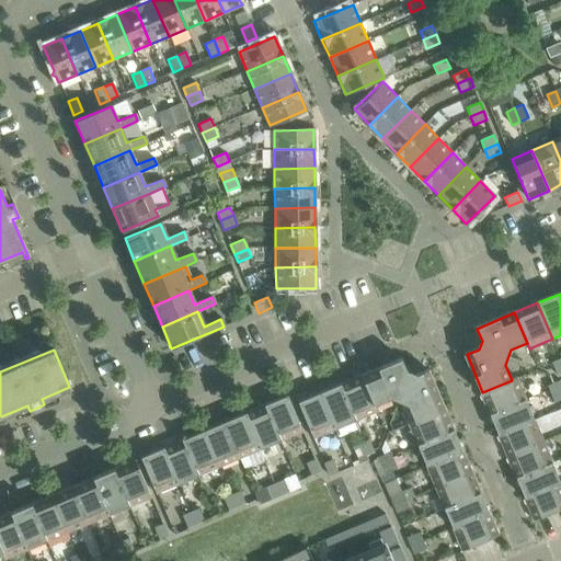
[(560,374),(560,359),(560,358),(551,362),(557,376),(560,374)]
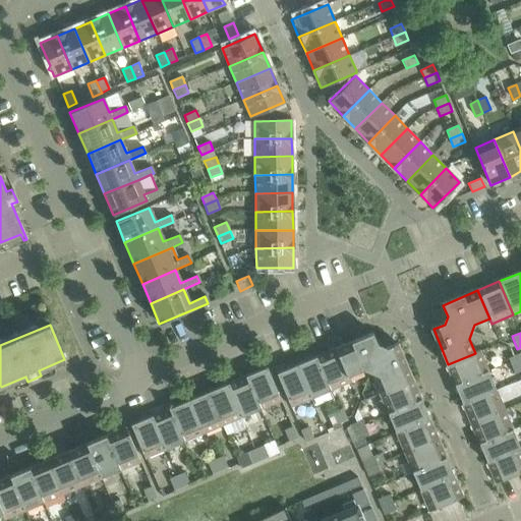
[(411,379),(397,344),(386,348),(378,345),(373,334),(338,349),(349,375),(362,369),(378,377),(384,390),(411,379)]
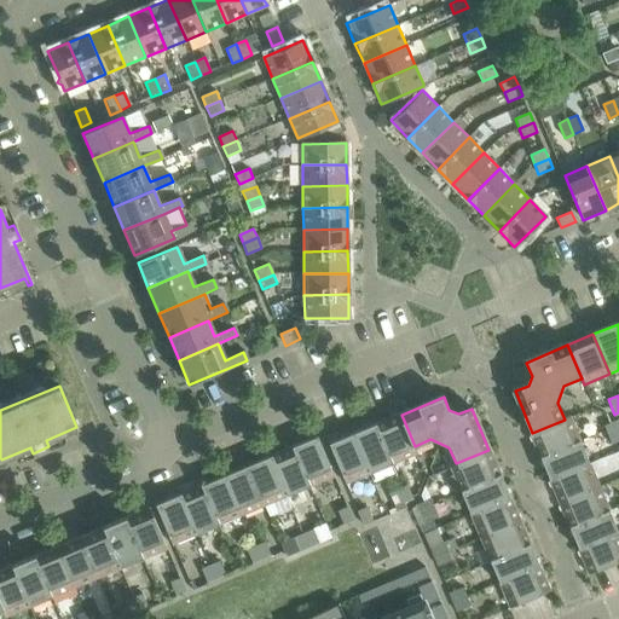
[(415,446),(401,415),(376,424),(393,464),(418,453),(415,446)]
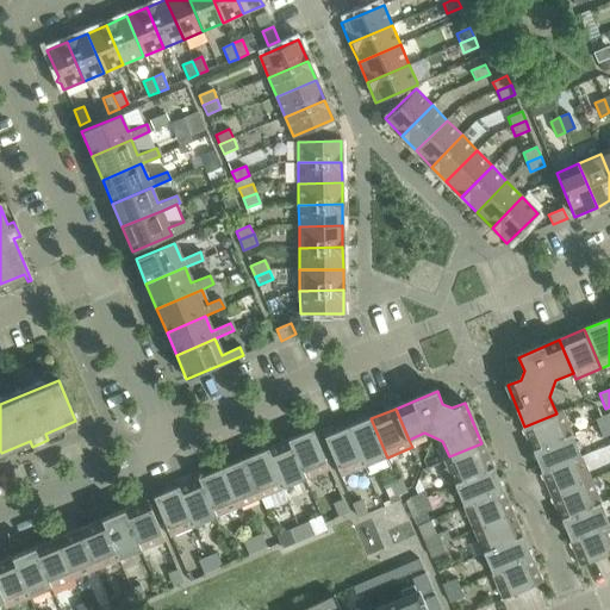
[(564,410),(556,414),(524,427),(534,450),(573,434),(564,410)]
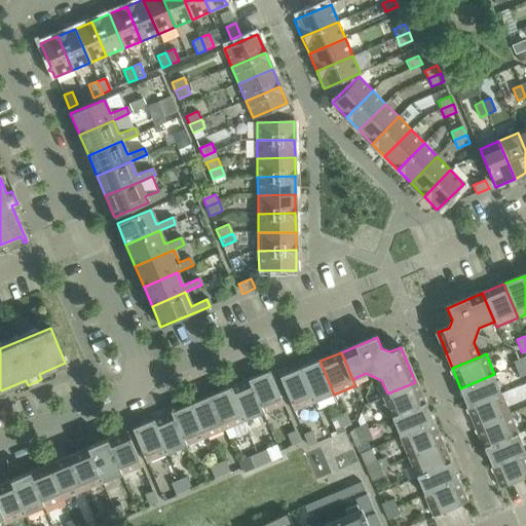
[(525,365),(525,357),(525,358),(525,357),(513,362),(517,370),(525,365)]
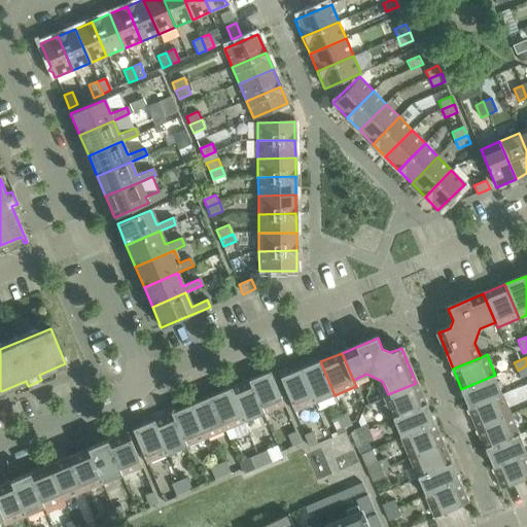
[(335,395),(320,361),(301,370),(315,403),(335,395)]
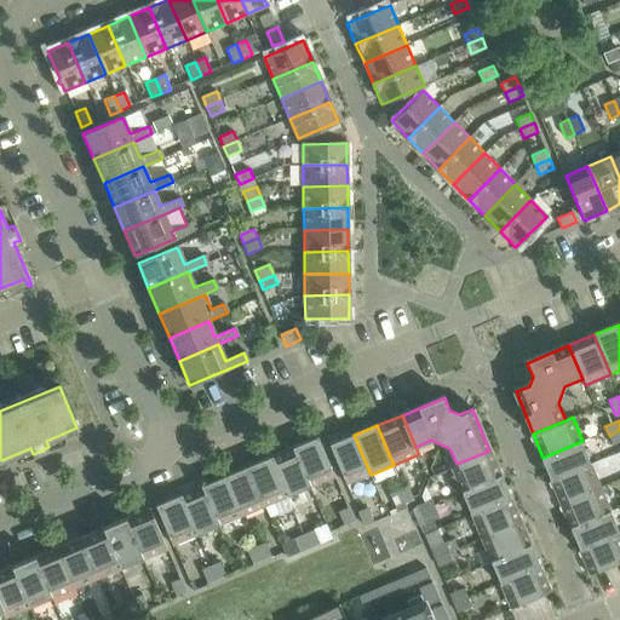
[(619,442),(619,430),(609,436),(613,446),(619,442)]
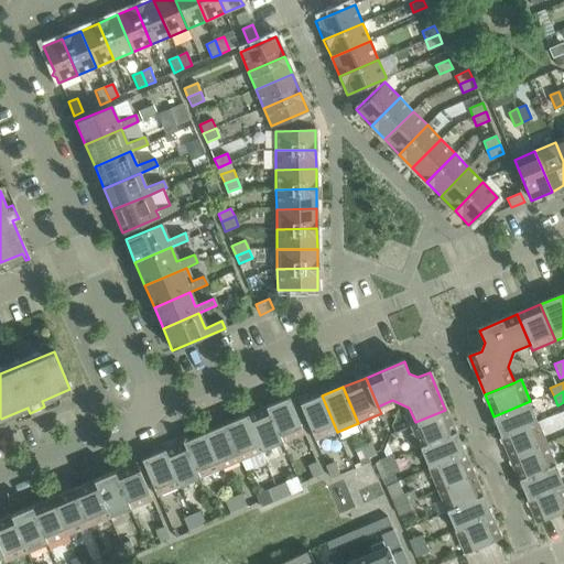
[(337,432),(322,396),(300,405),(314,441),(337,432)]
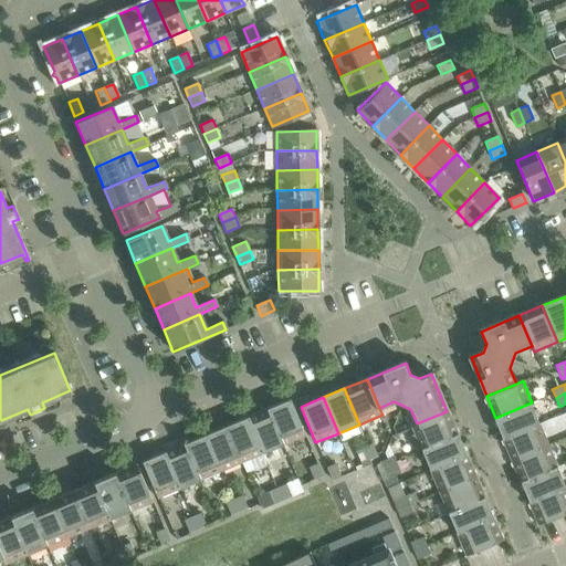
[(307,436),(292,400),(271,409),(286,444),(307,436)]
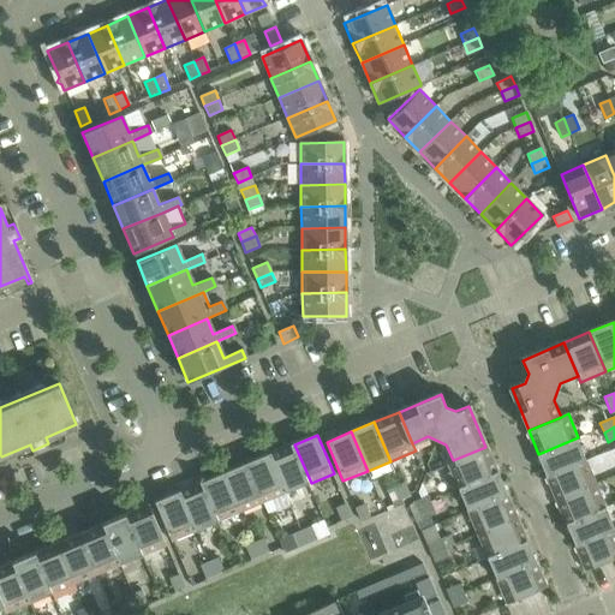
[(587,460),(578,437),(538,454),(548,476),(587,460)]
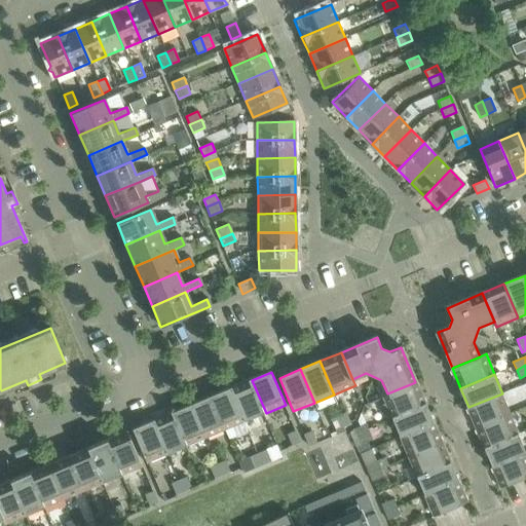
[(266,413),(252,380),(232,388),(247,421),(266,413)]
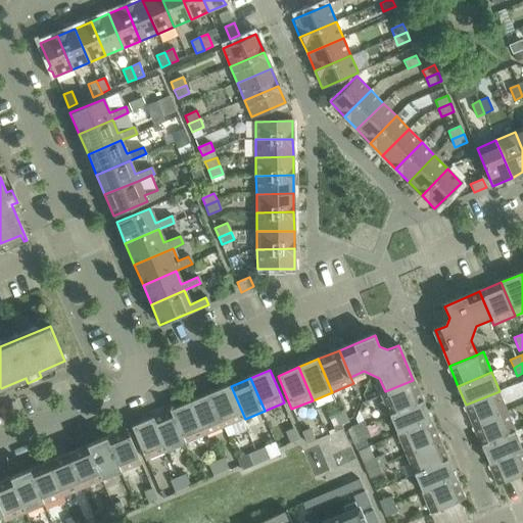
[(413,380),(385,391),(381,393),(390,416),(422,402),(413,380)]
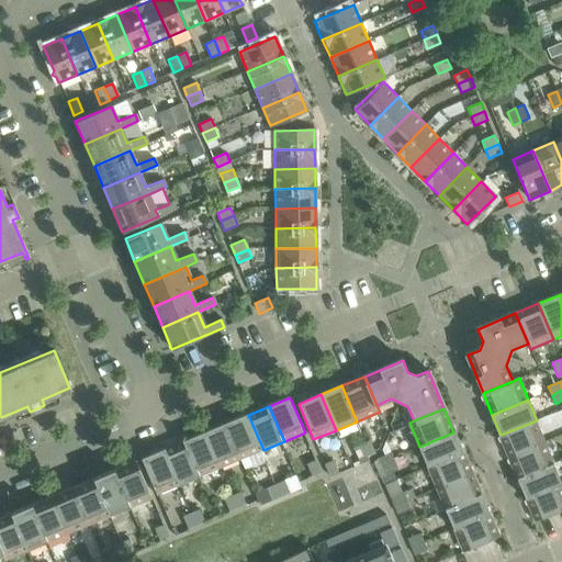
[(263,450),(248,415),(227,424),(242,459),(263,450)]
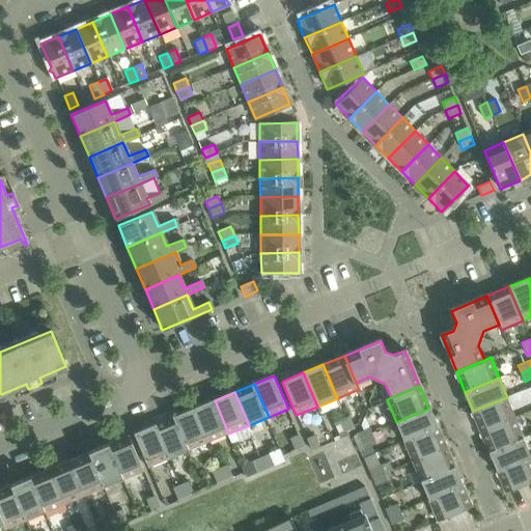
[(515,417),(507,397),(473,411),(481,431),(515,417)]
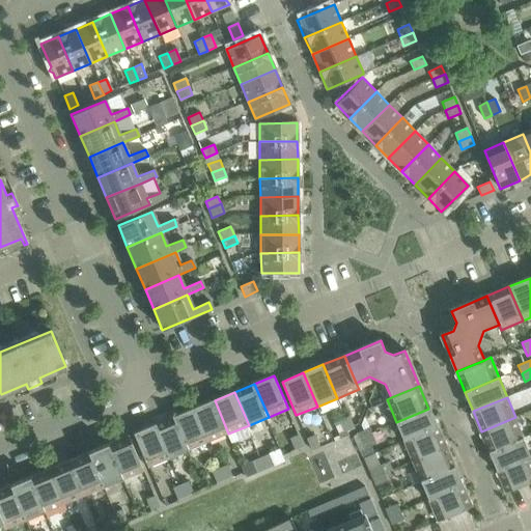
[(228,434),(215,400),(194,409),(208,443),(228,434)]
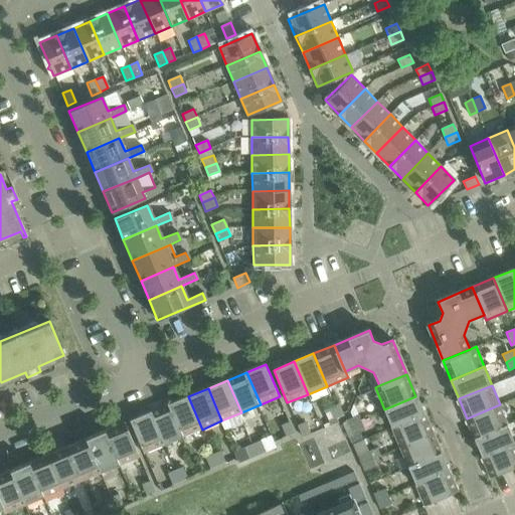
[(202,430),(188,396),(169,404),(183,438),(202,430)]
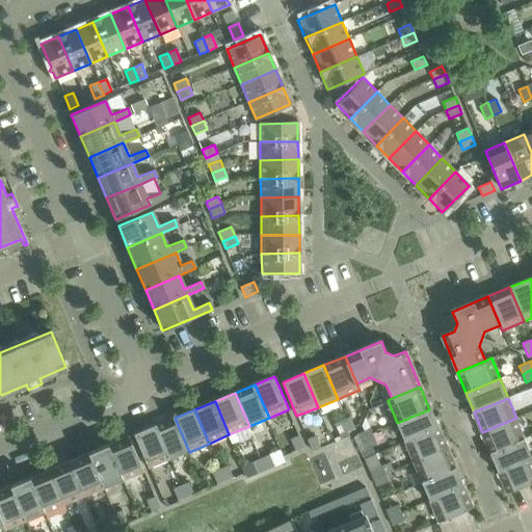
[(437,428),(429,409),(397,423),(404,442),(437,428)]
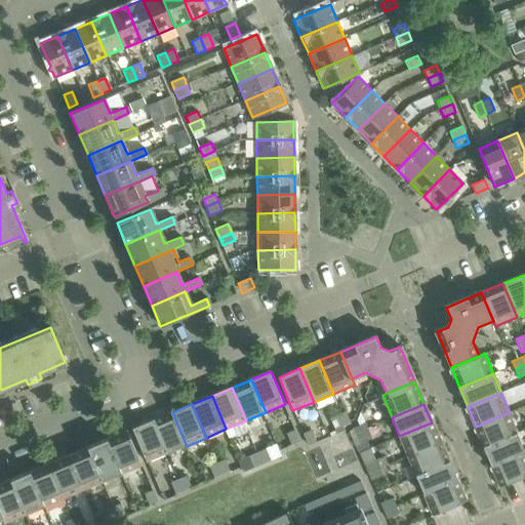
[(351,423),(346,411),(337,414),(344,427),(351,423)]
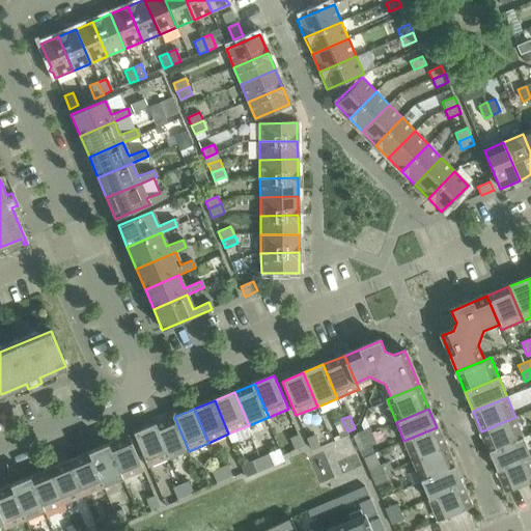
[(189,451),(174,417),(155,425),(169,459),(189,451)]
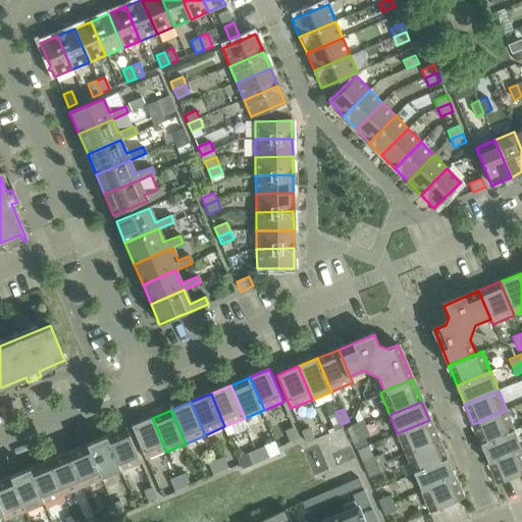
[(515,429),(507,410),(473,424),(481,444),(515,429)]
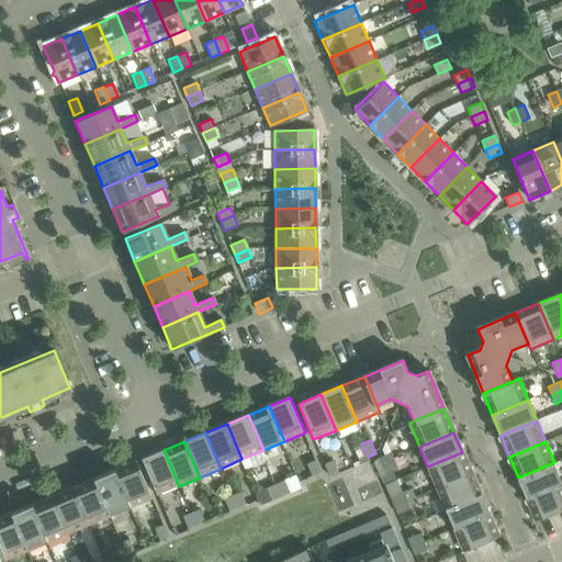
[(368,457),(361,444),(352,447),(359,461),(368,457)]
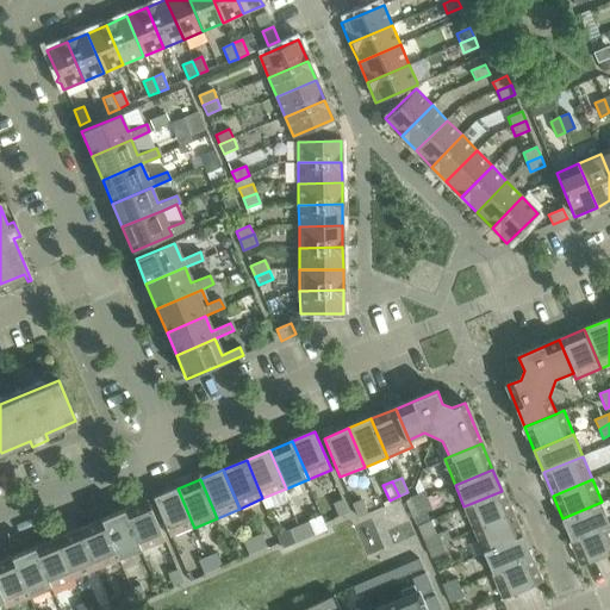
[(194,528),(178,489),(155,498),(170,537),(194,528)]
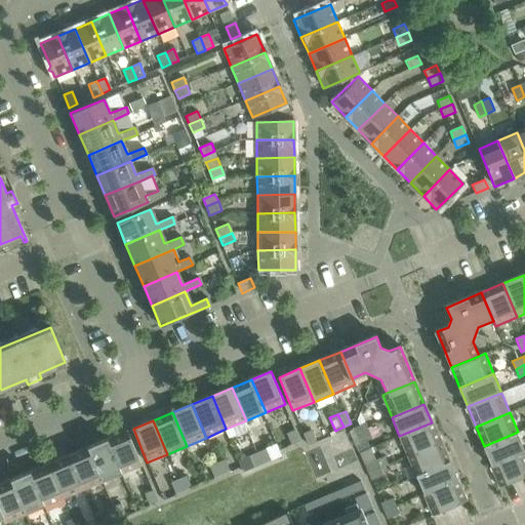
[(440,442),(432,422),(399,436),(407,456),(440,442)]
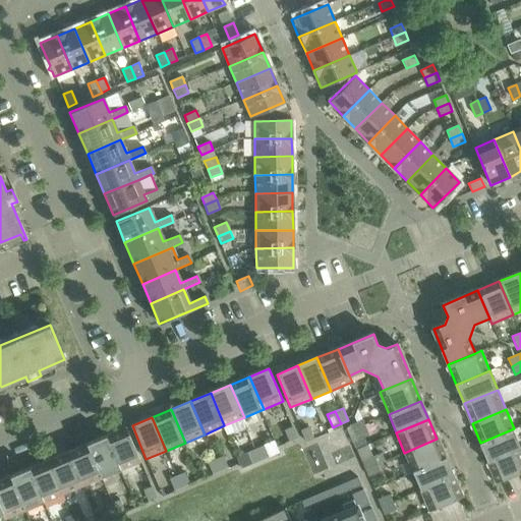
[(366,427),(364,424),(362,420),(350,425),(353,432),(366,427)]
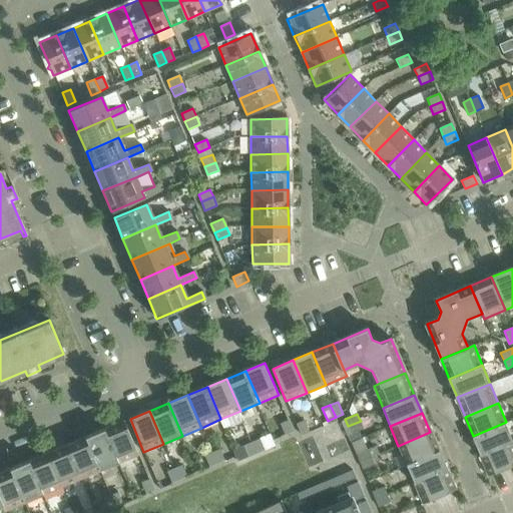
[(294,432),(289,420),(280,424),(285,436),(294,432)]
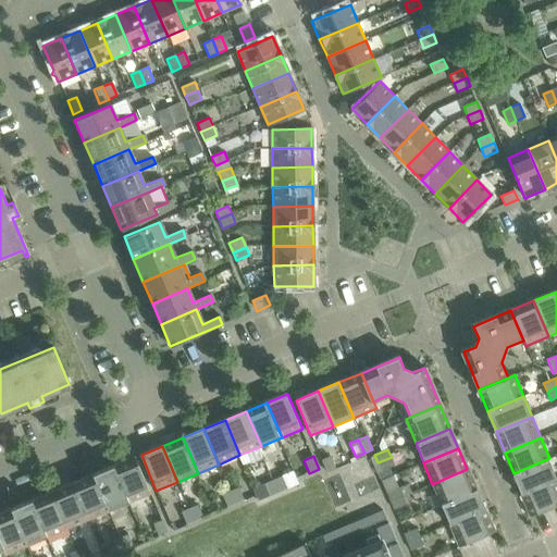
[(336,469),(331,456),(322,459),(327,472),(336,469)]
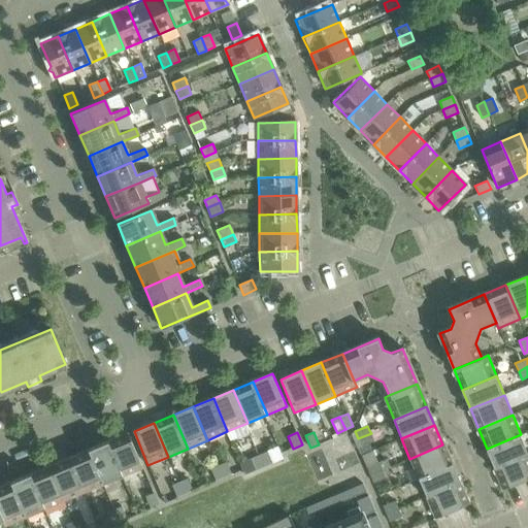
[(143,467),(129,433),(108,441),(123,475),(143,467)]
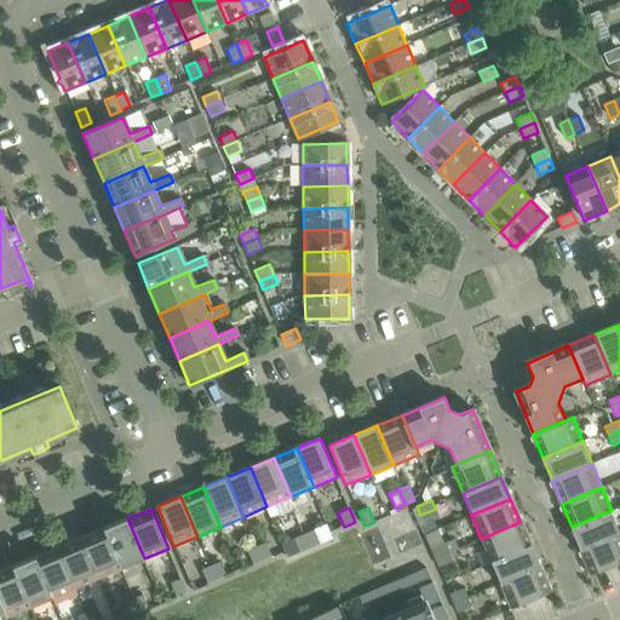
[(440,518),(436,509),(420,515),(425,524),(440,518)]
